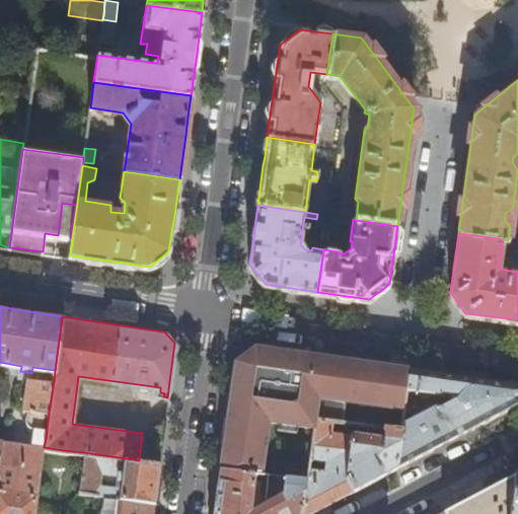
[(282,412),(291,350),(248,344),(234,353),(227,405),(282,412)]
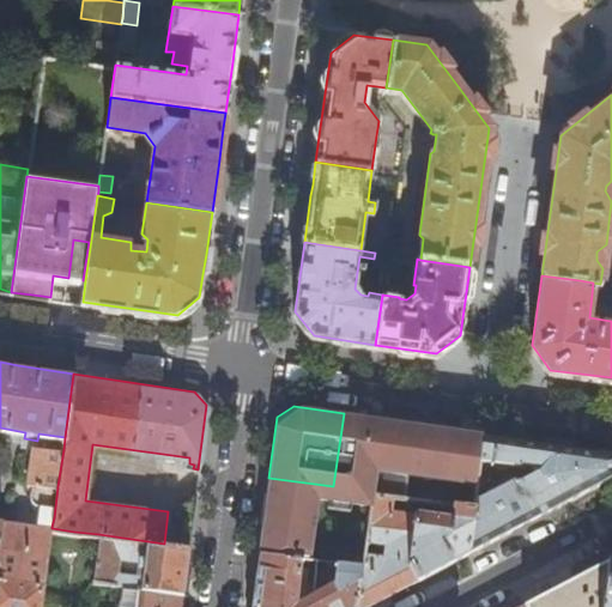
[(474,485),(482,433),(377,418),(344,413),(333,486),(370,491),(391,495),(400,496),(413,497),(450,502),(472,505),(473,498),(474,485)]
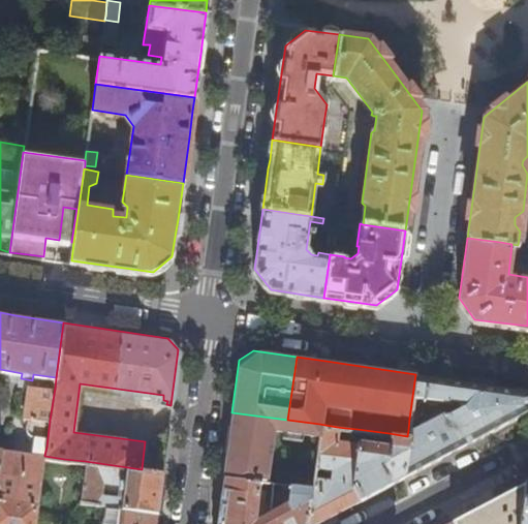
[(527,407),(524,390),(415,374),(409,419),(414,420),(416,406),(418,406),(420,397),(446,400),(447,398),(458,400),(457,407),(444,413),(442,412),(440,412),(408,430),(407,436),(402,474),(452,449),(527,407)]
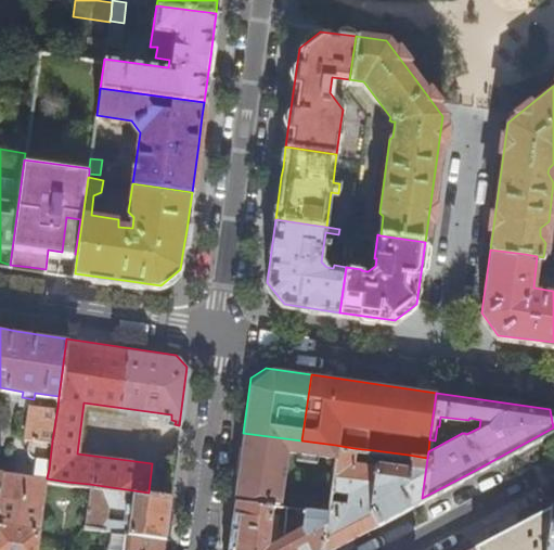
[(52,440),(58,407),(28,403),(24,436),(29,437),(52,440)]
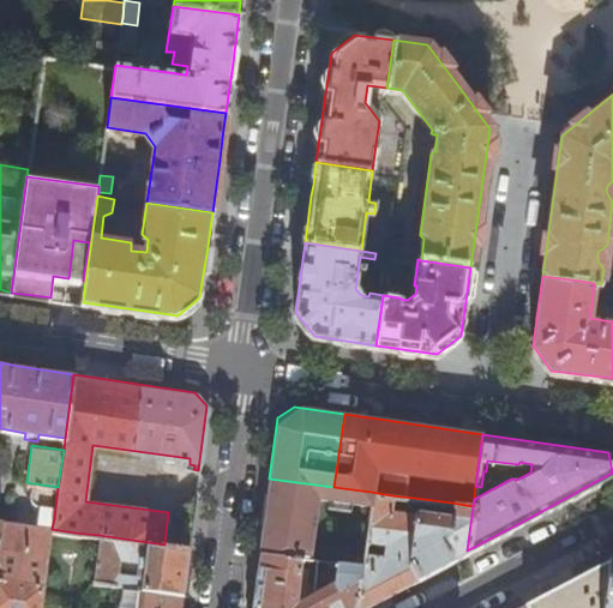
[(371,492),(334,487),(269,479),(264,515),(259,549),(300,554),(316,557),(362,564),(364,551),(365,539),(371,492)]
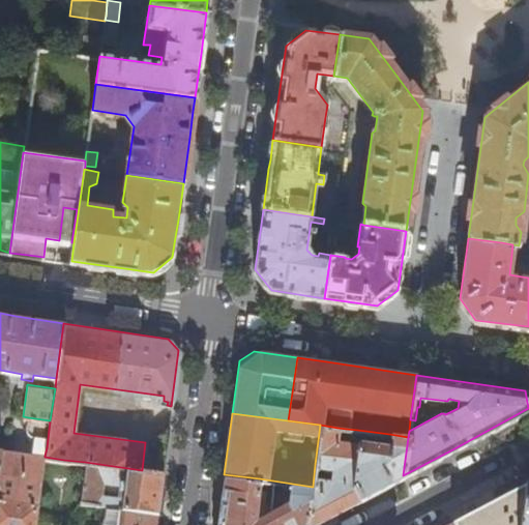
[(47,447),(50,420),(28,417),(25,443),(47,447)]
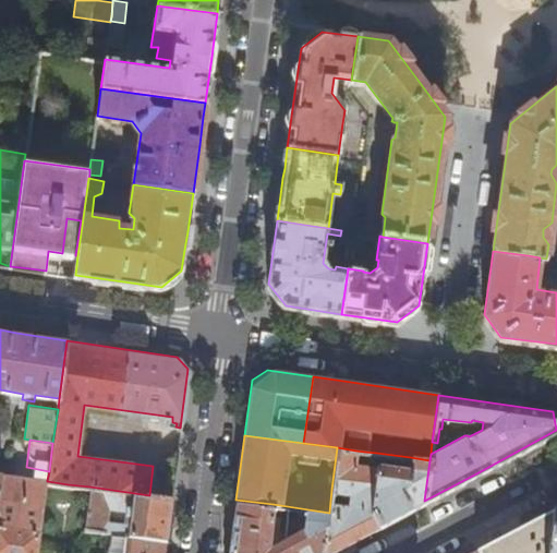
[(170,497),(177,447),(173,447),(153,466),(149,495),(170,497)]
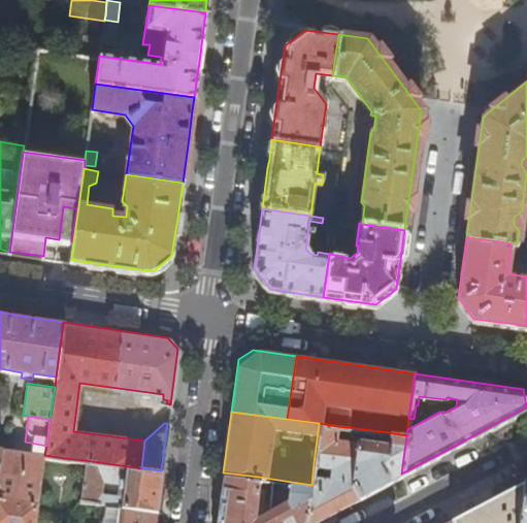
[(307,522),(330,512),(401,474),(406,435),(388,432),(386,444),(355,439),(343,437),(335,436),(336,426),(319,423),(314,463),(330,465),(328,476),(313,474),(311,485),(305,522),(307,522)]
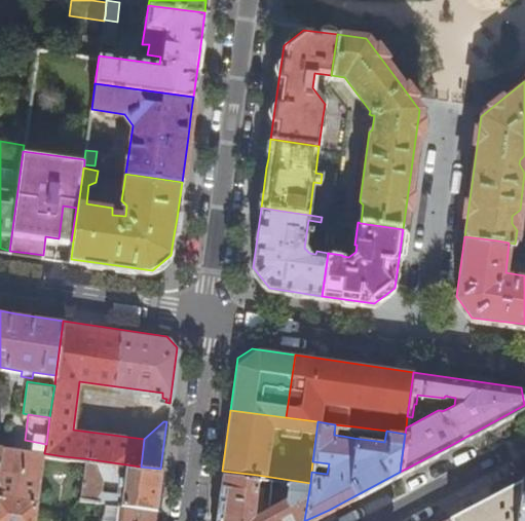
[(342,436),(353,438),(354,426),(343,425),(342,436)]
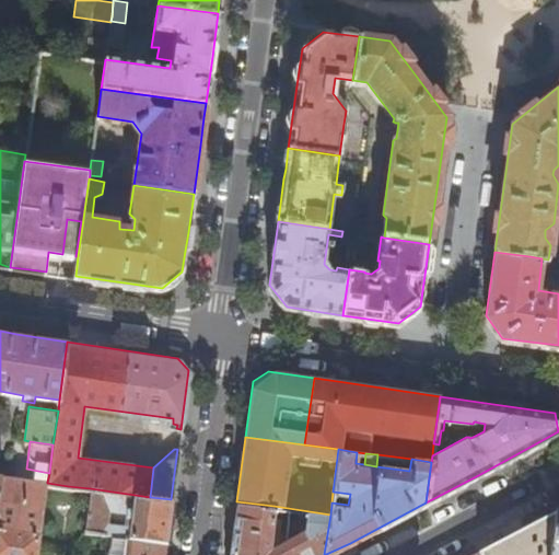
[(47,483),(47,482),(1,476),(1,474),(0,473),(0,524),(39,532),(47,483)]
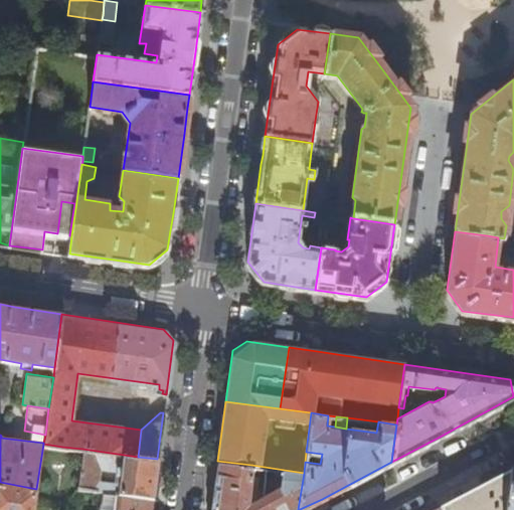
[(80,468),(82,449),(62,447),(60,465),(80,468)]
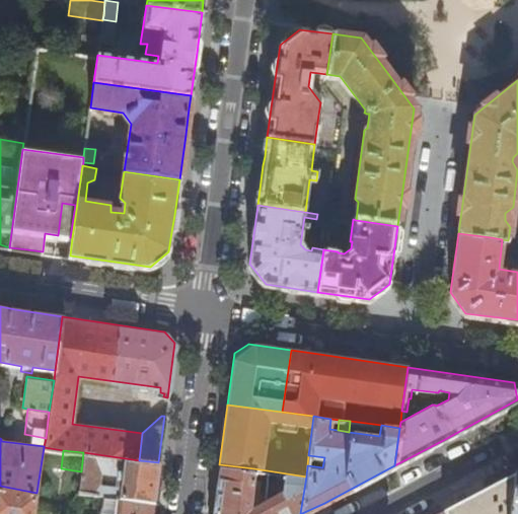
[(156,481),(158,462),(139,460),(83,452),(81,471),(79,490),(103,493),(115,495),(115,488),(113,480),(99,478),(100,469),(114,472),(122,472),(119,497),(153,501),(156,481)]
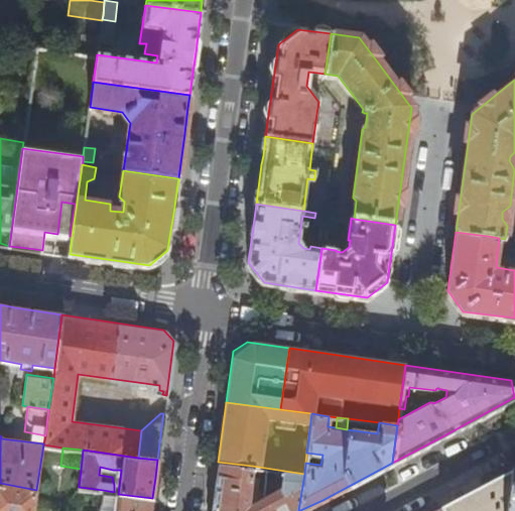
[(298,510),(304,474),(265,468),(262,494),(253,493),(248,492),(251,475),(252,466),(218,462),(215,488),(211,510),(298,510)]
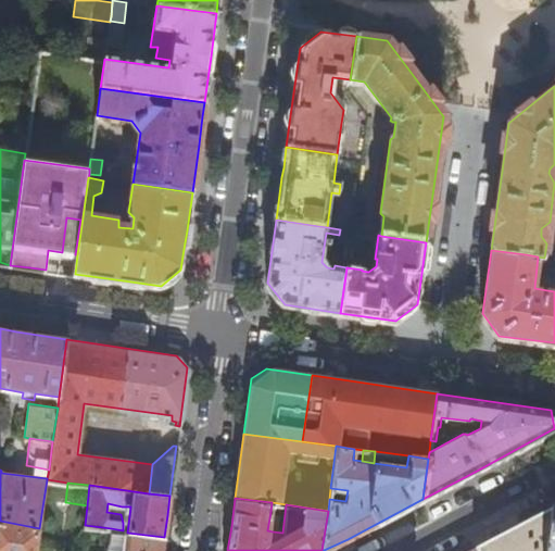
[(554,550),(554,501),(551,504),(543,550),(554,550)]
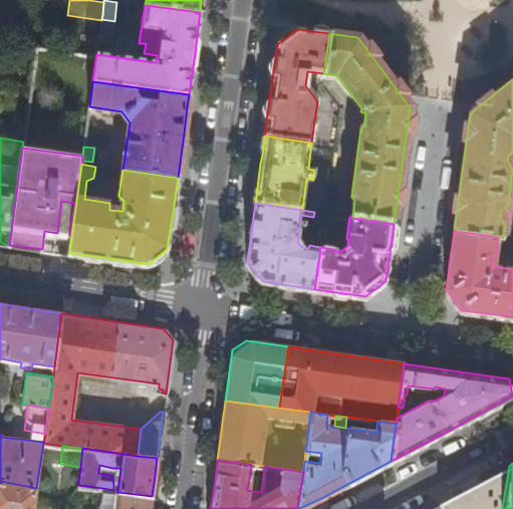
[(442,501),(428,508),(502,508),(509,466),(499,471),(442,501)]
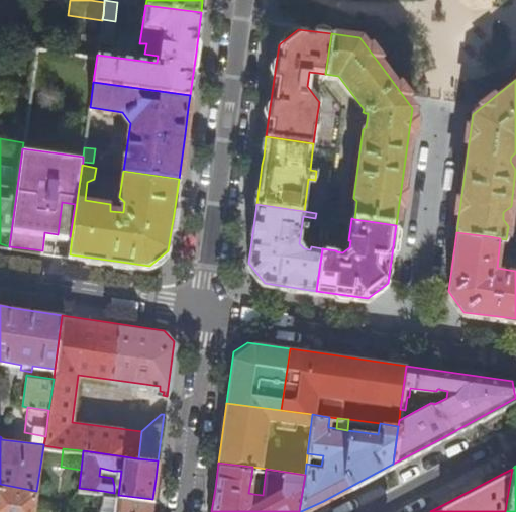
[(114,494),(118,495),(121,471),(113,471),(112,478),(114,486),(114,493),(114,494)]
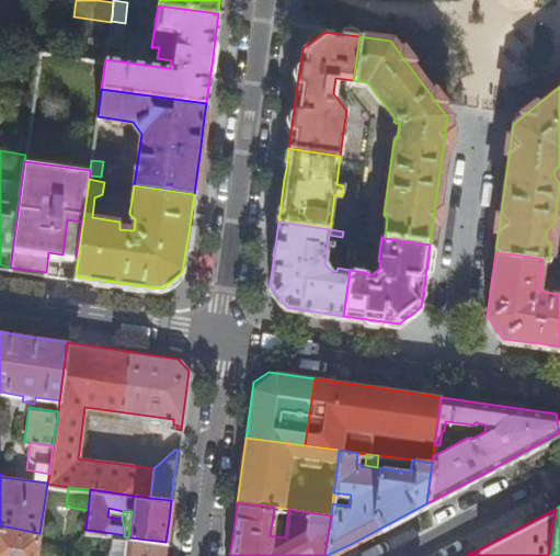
[(0,555),(36,555),(40,533),(0,525),(0,555)]
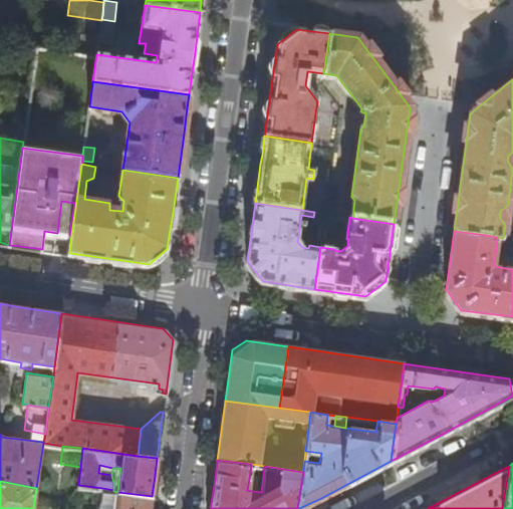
[(150,508),(152,496),(117,492),(113,491),(113,490),(102,488),(100,508),(107,508),(150,508)]
